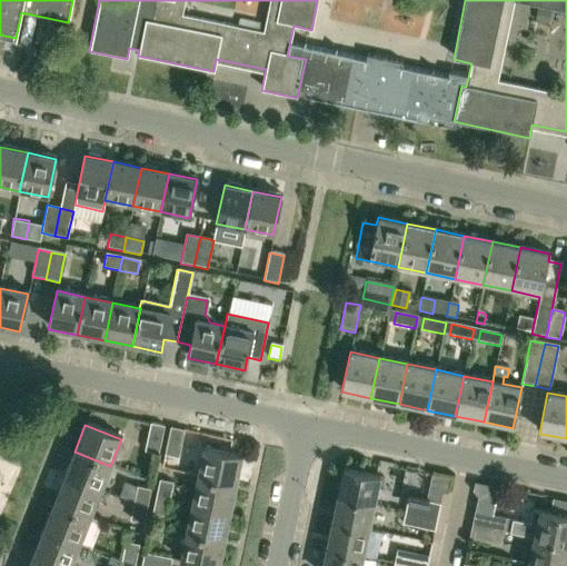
[(163,427),(150,425),(145,453),(158,455),(163,427)]
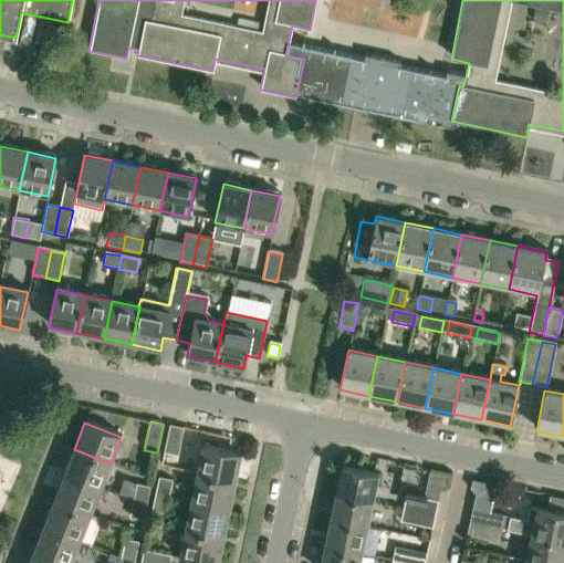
[(183,429),(169,426),(164,454),(177,457),(183,429)]
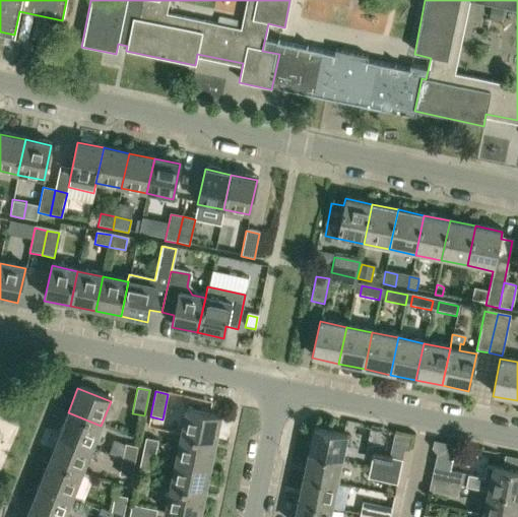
[(180,436),(215,444),(220,417),(186,410),(180,436)]
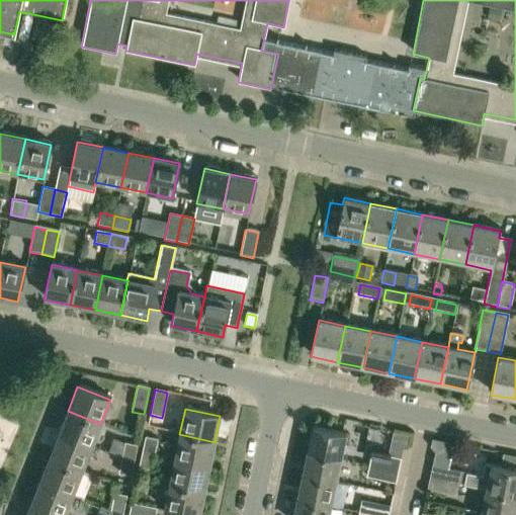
[(91,448),(100,424),(68,411),(58,435),(91,448)]
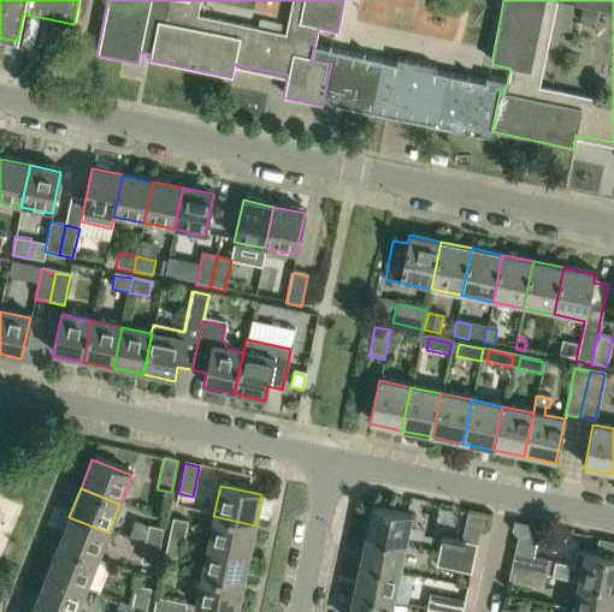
[(403,546),(411,517),(371,509),(365,539),(403,546)]
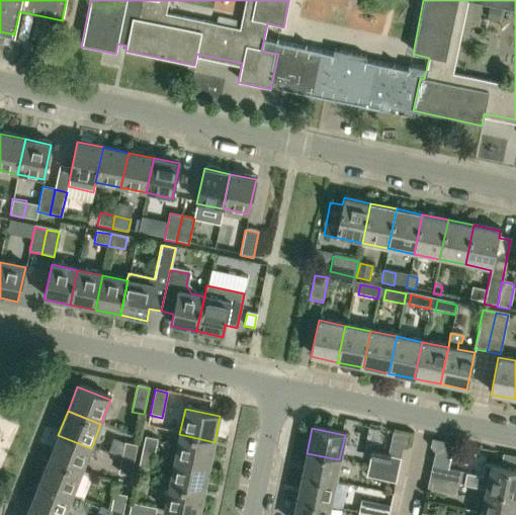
[(208,467),(215,442),(179,434),(174,459),(208,467)]
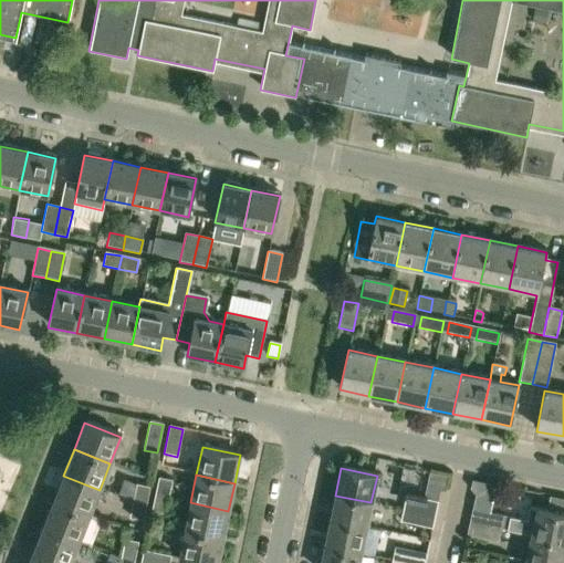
[(89,515),(100,490),(63,476),(53,502),(89,515)]
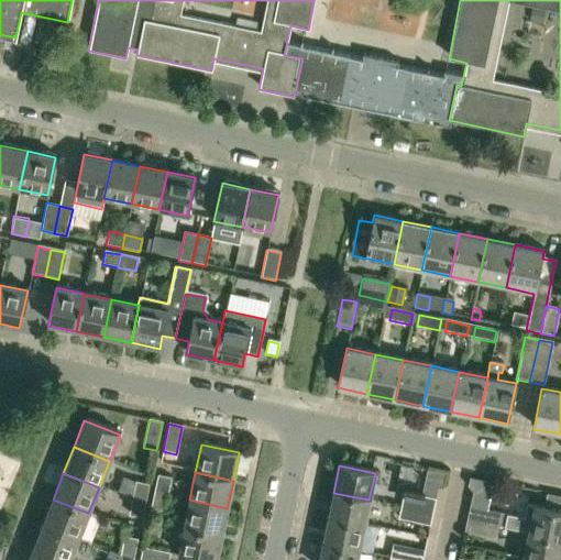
[(154,493),(167,495),(171,479),(157,475),(154,493)]
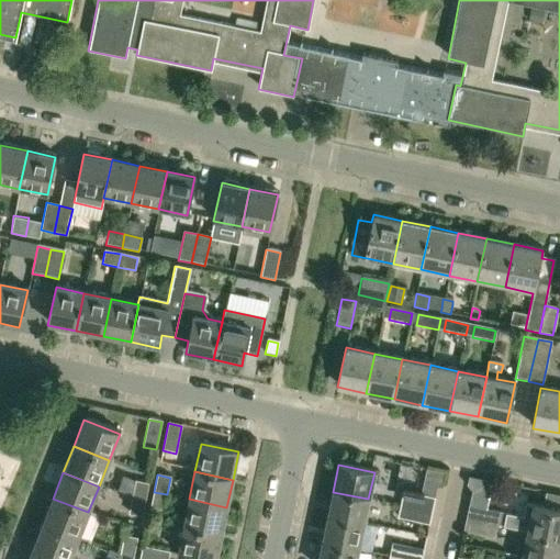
[(148,485),(136,482),(132,499),(145,502),(148,485)]
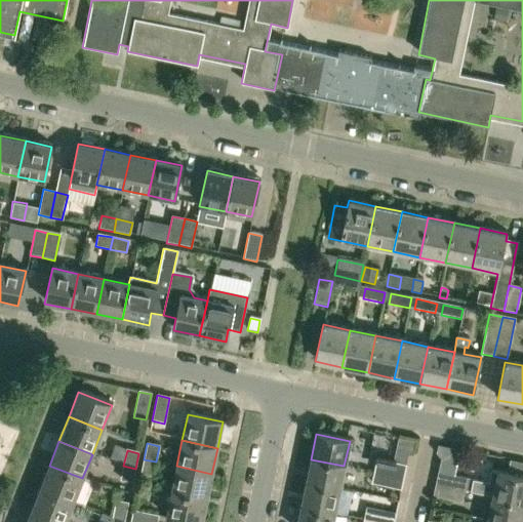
[(153,477),(156,462),(144,459),(141,475),(153,477)]
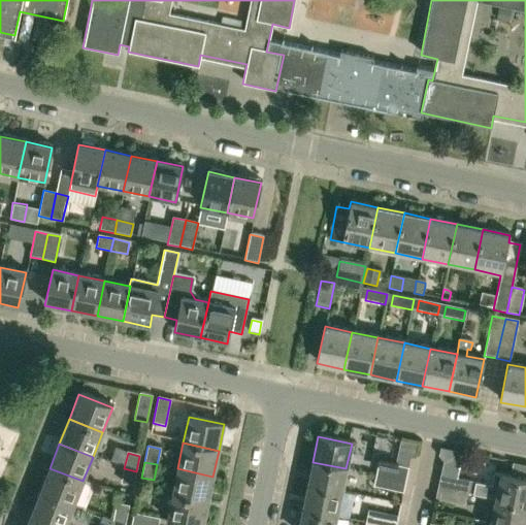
[(341,493),(346,468),(313,462),(307,486),(341,493)]
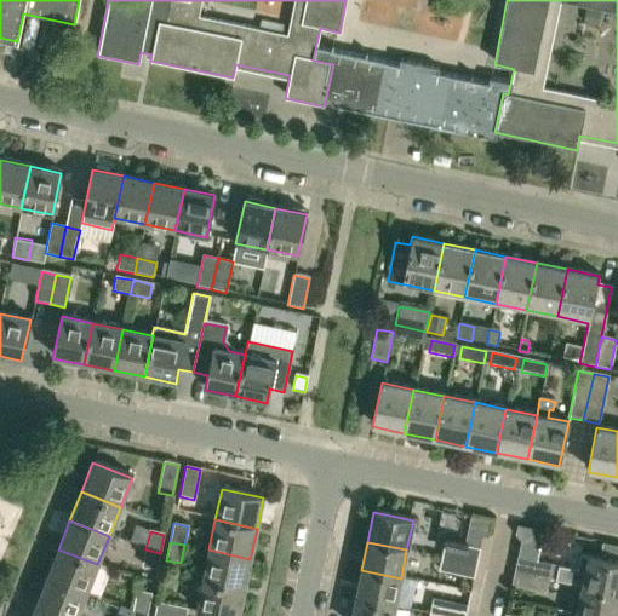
[(475,564),(479,550),(444,542),(441,557),(475,564)]
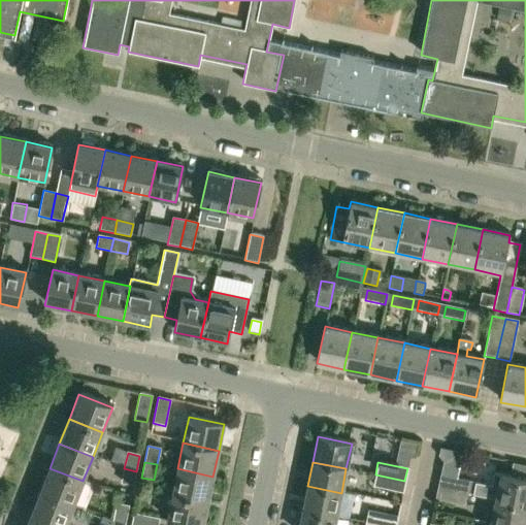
[(456,479),(458,466),(442,463),(439,476),(452,479),(456,479)]
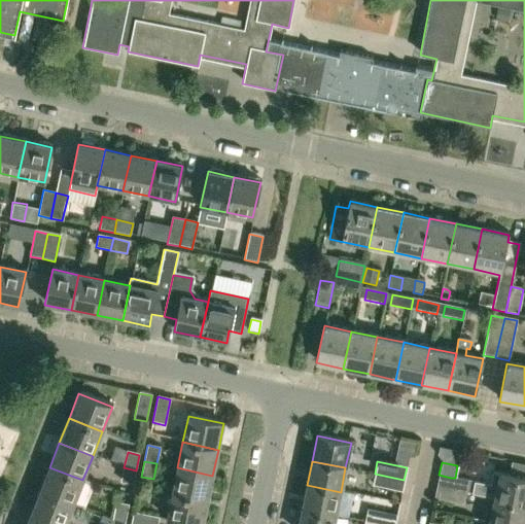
[(73,504),(82,480),(49,467),(39,491),(73,504)]
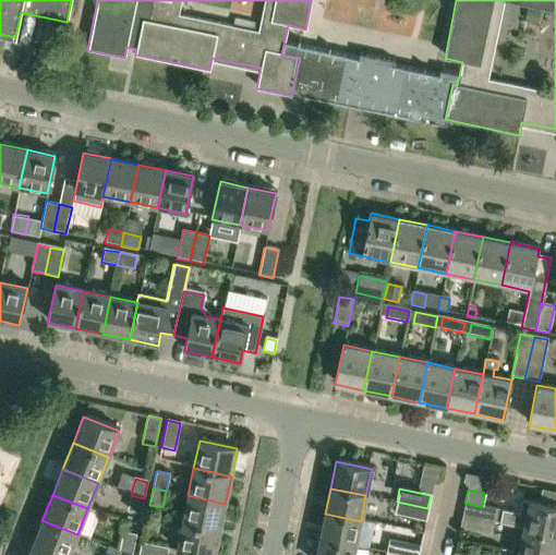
[(141,514),(144,498),(131,495),(128,511),(141,514)]
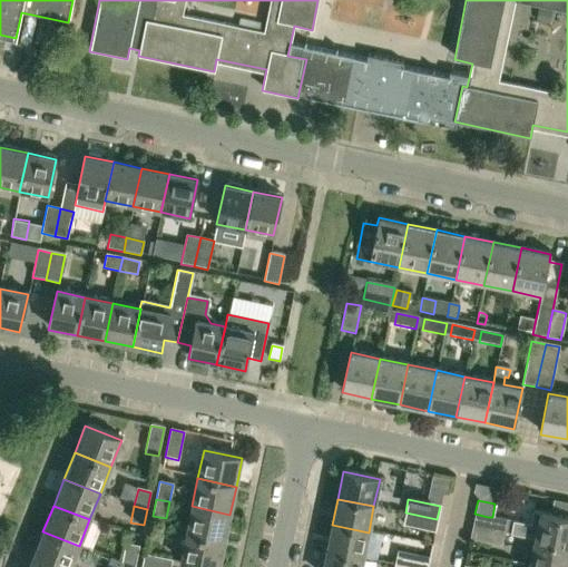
[(224,543),(229,515),(192,506),(186,534),(224,543)]
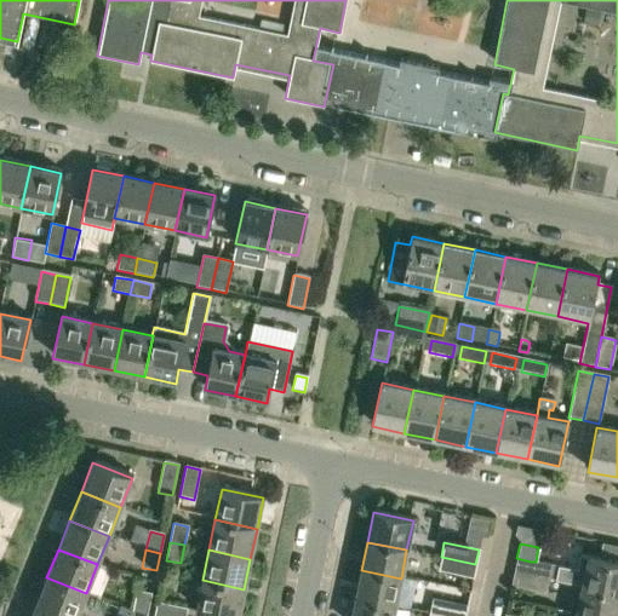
[(617,563),(588,557),(588,558),(579,556),(577,570),(558,566),(555,581),(582,587),(617,593),(617,563)]
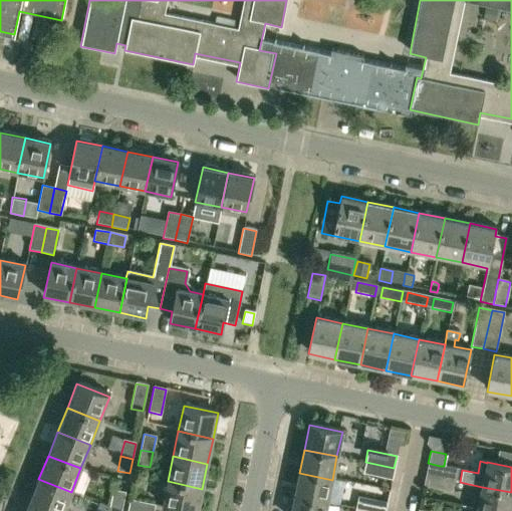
[(392,480),(394,468),(365,462),(362,474),(392,480)]
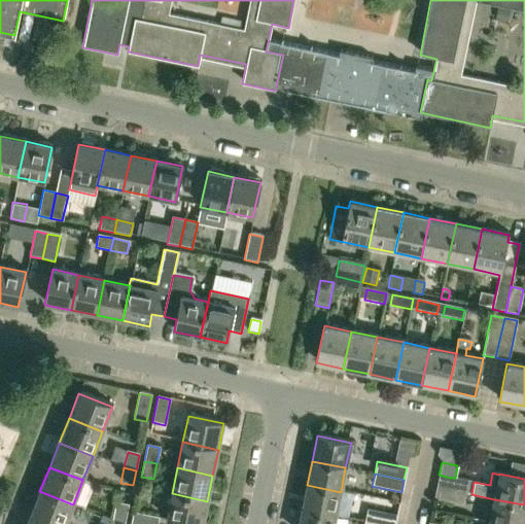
[(436,487),(465,493),(468,481),(451,478),(439,475),(436,487)]
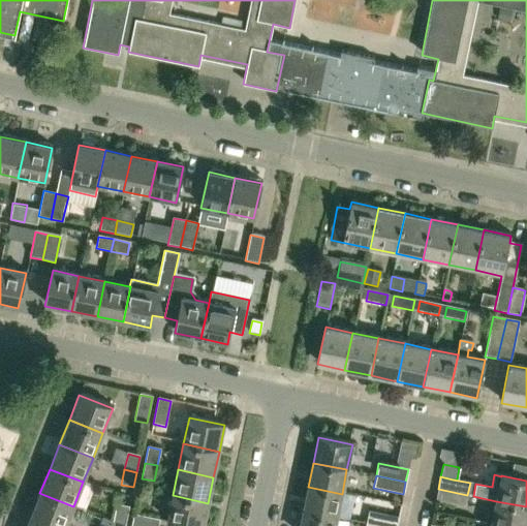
[(337,518),(342,494),(308,487),(303,512),(337,518)]
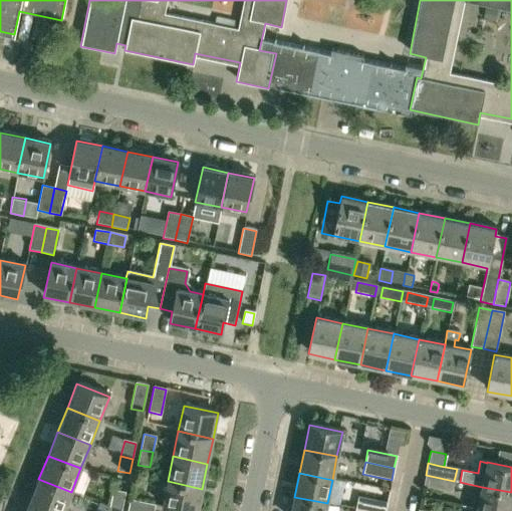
[(452,493),(454,481),(426,475),(423,487),(452,493)]
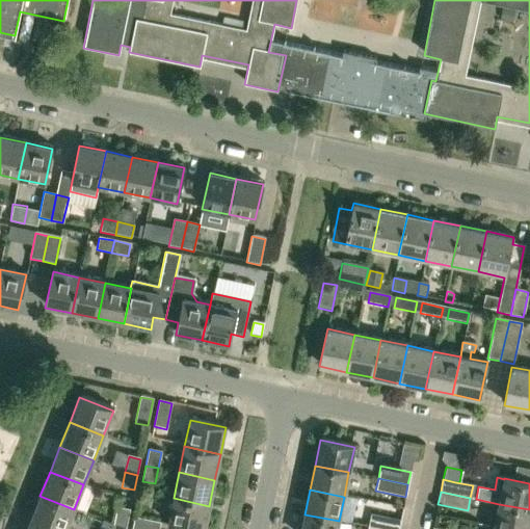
[(65,528),(74,509),(40,496),(30,521),(50,528),(65,528)]
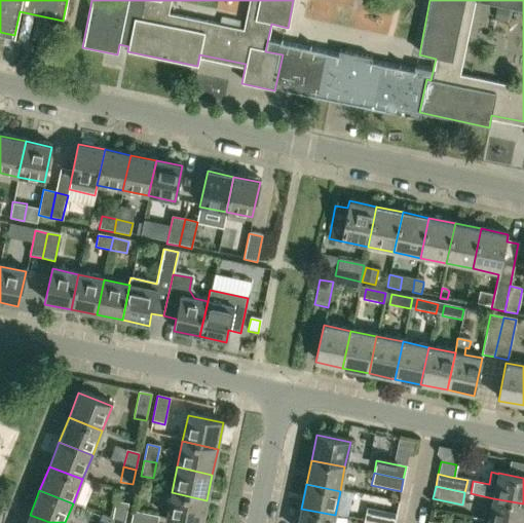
[(201,522),(207,500),(172,492),(166,519),(183,522),(201,522)]
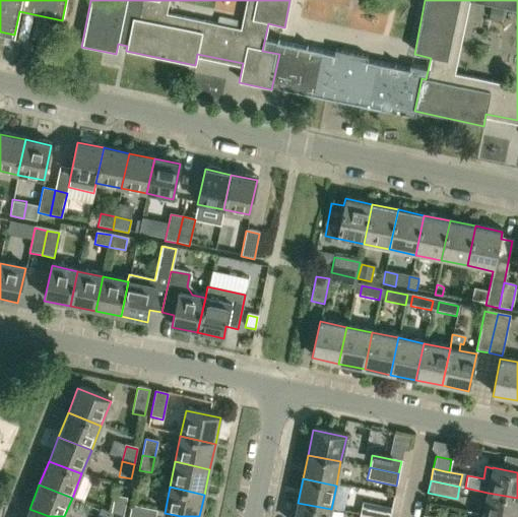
[(516,516),(517,511),(517,498),(488,493),(482,516),(516,516)]
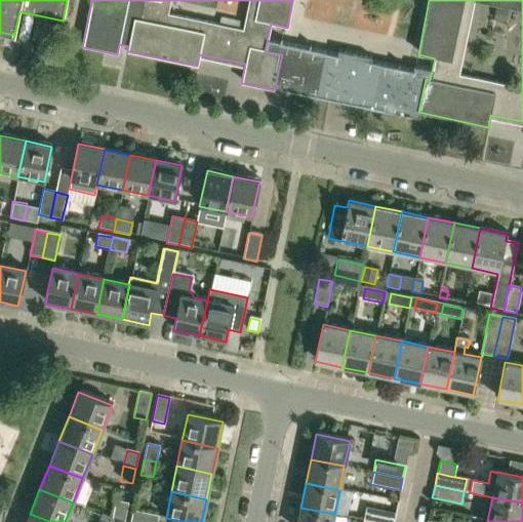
[(116,502),(113,517),(125,519),(128,504),(116,502)]
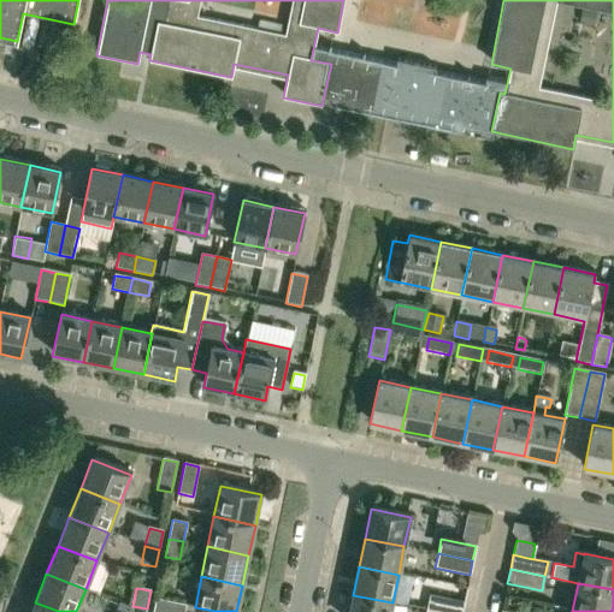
[(390,611),(393,602),(353,595),(349,611),(390,611)]
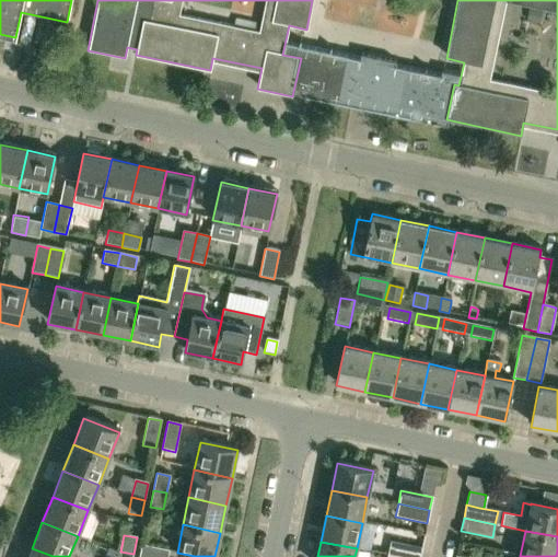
[(387,555),(394,556),(419,556),(421,548),(390,542),(387,555)]
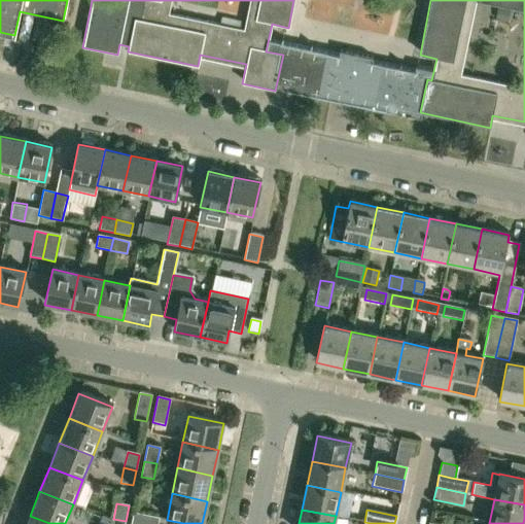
[(158,523),(159,519),(133,514),(132,523),(158,523)]
